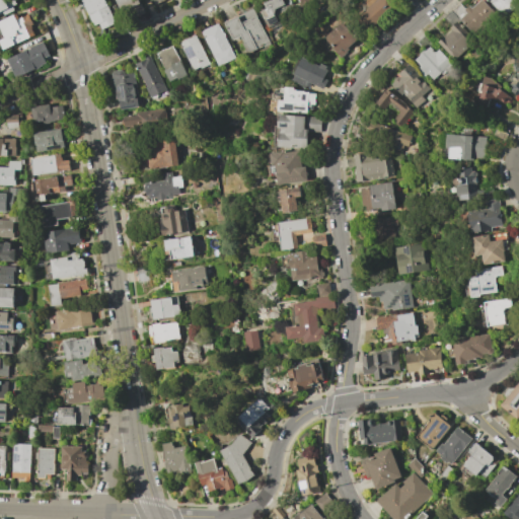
[(0,0),(4,0),(6,2),(10,0),(14,0),(16,4),(12,6),(14,10),(5,15),(4,12),(0,14),(0,0)]
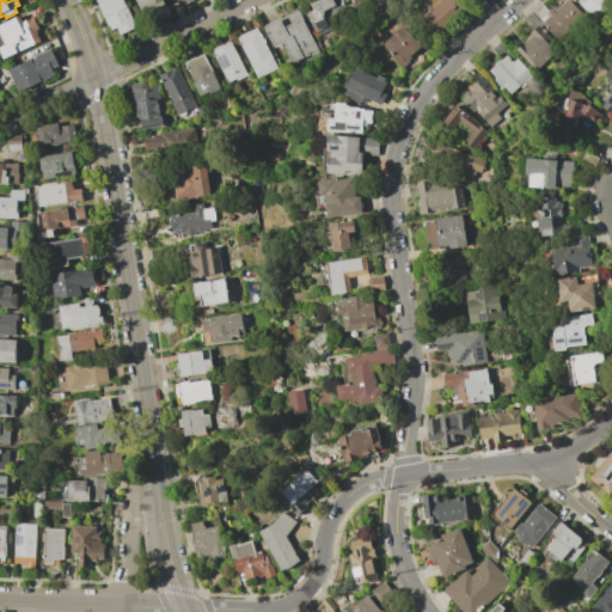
[(96,0),(123,0),(136,28),(121,35),(117,28),(111,30),(96,0)]
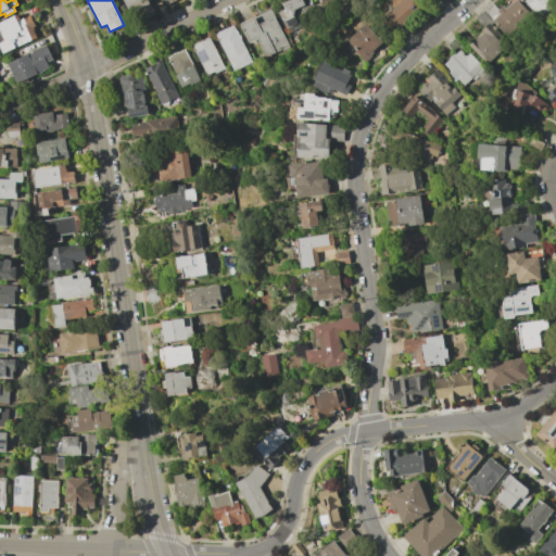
[(122,0),(148,0),(156,16),(135,26),(122,0)]
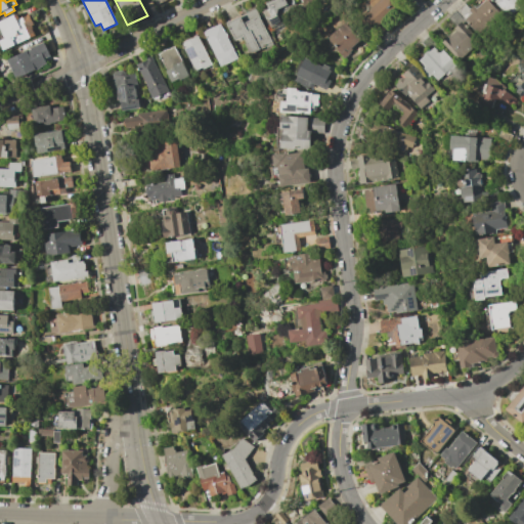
[(267,2),(271,0),(293,0),(297,7),(277,16),(279,20),(269,26),(262,11),(269,8),(267,2)]
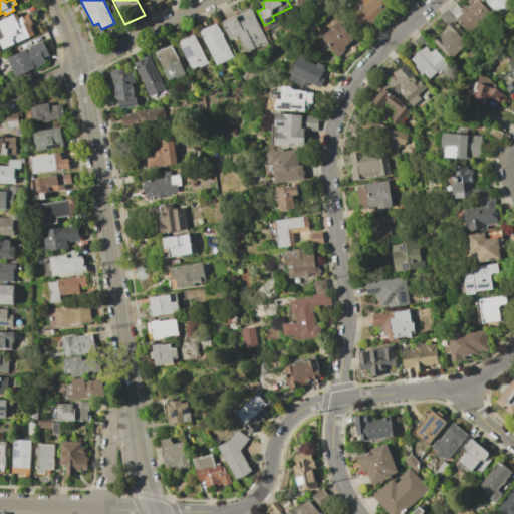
[(354,16),(371,0),(391,0),(393,2),(364,27),(354,16)]
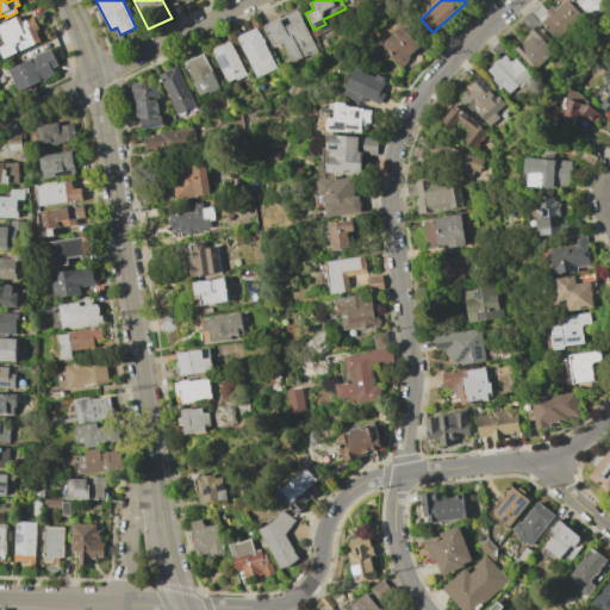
[(540,23),(548,16),(546,12),(552,6),(554,10),(564,0),(566,0),(584,18),(558,42),(540,23)]
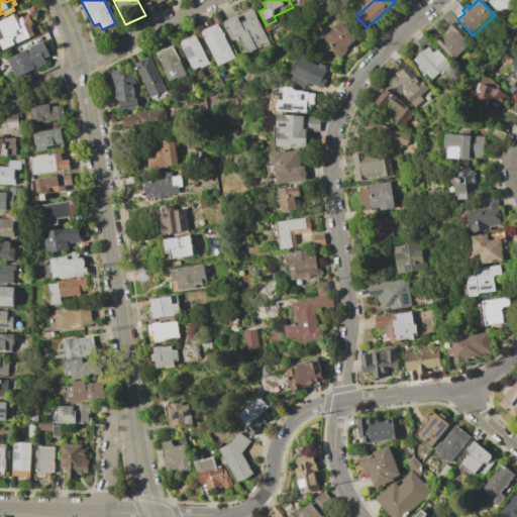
[(516,0),(500,16),(485,0),(516,0)]
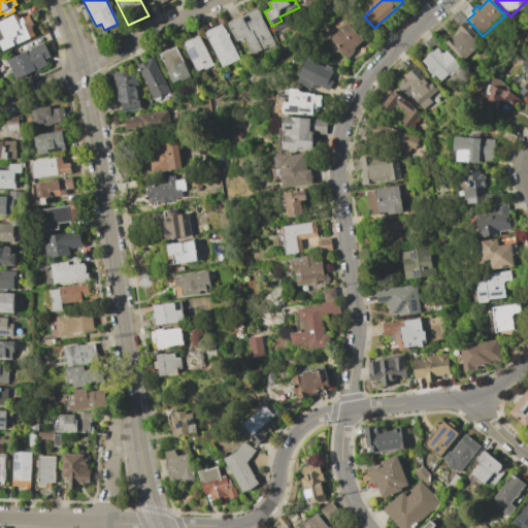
[(228,23),(258,8),(275,44),(268,48),(267,47),(252,55),(246,44),(248,44),(244,38),(237,41),(228,23)]
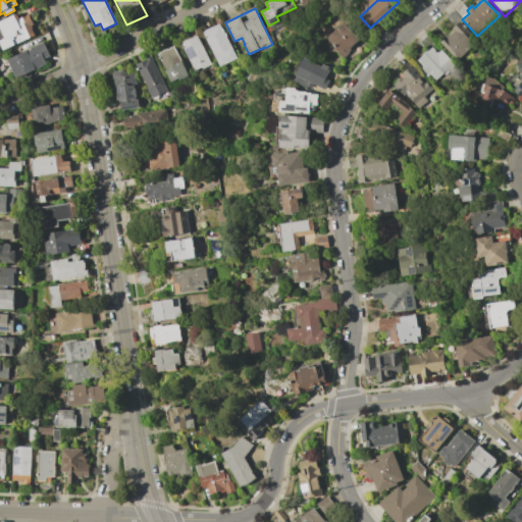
[(0,29),(0,20),(16,13),(19,18),(29,14),(34,23),(30,25),(35,35),(2,51),(0,46),(0,40),(4,38),(0,29)]
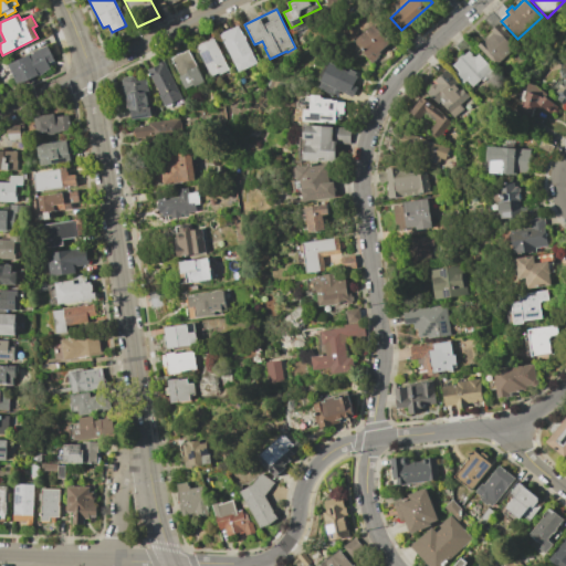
[(478,45),(484,40),(492,33),(490,31),(498,23),(517,45),(495,65),(478,45)]
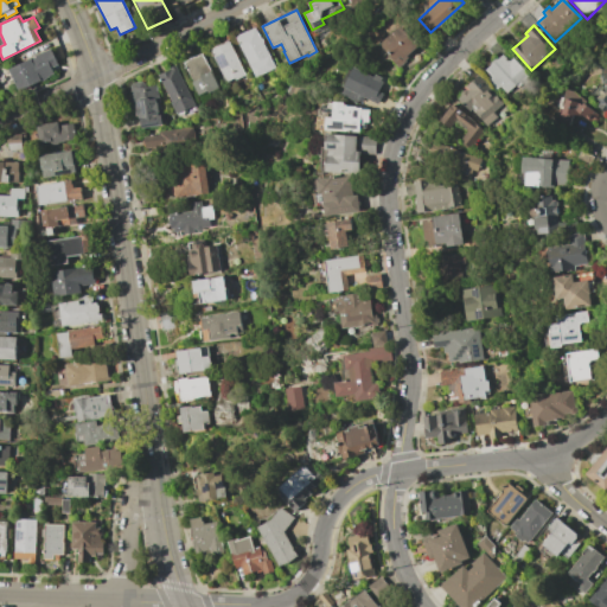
[(381,44),(401,26),(420,48),(400,65),(381,44)]
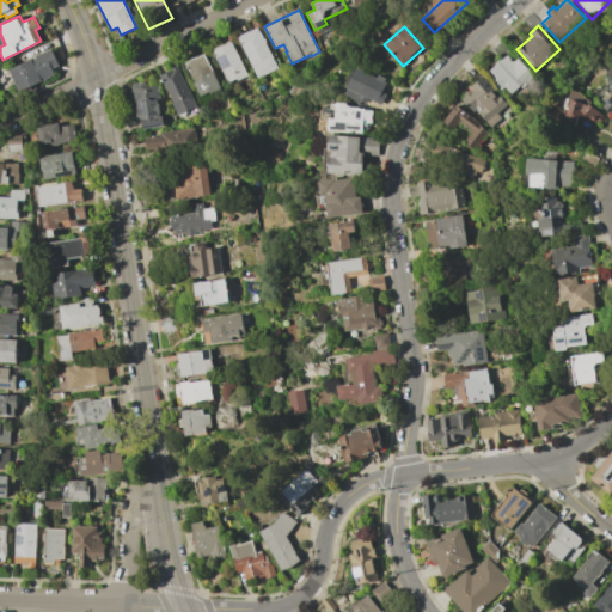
[(236,37),(257,28),(277,67),(256,78),(236,37)]
